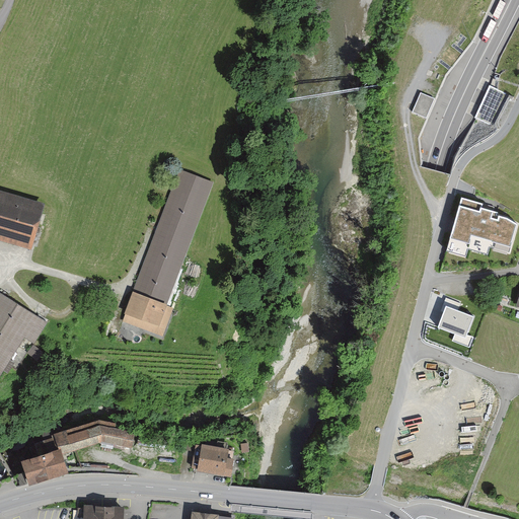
[(490,86),(475,118),(493,126),(507,94),(490,86)]
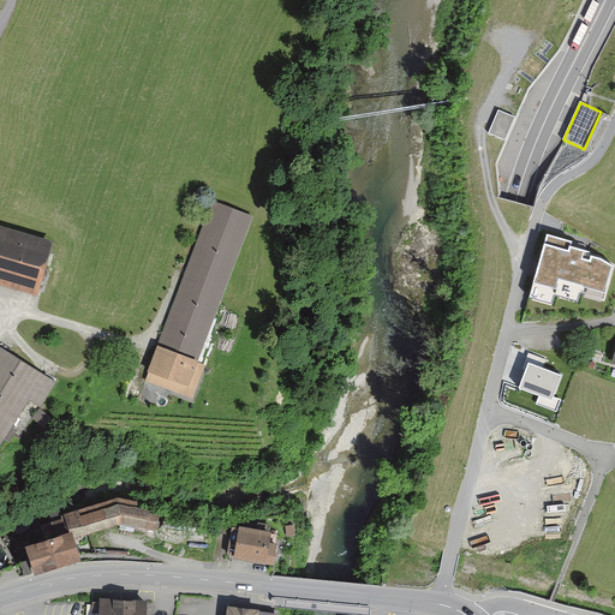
[(500,108),(489,131),(506,139),(517,117),(500,108)]
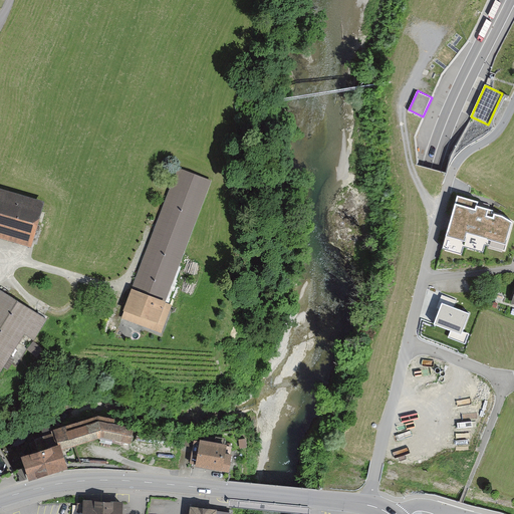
[(212,180),(179,168),(133,288),(122,319),(162,332),(174,305),(167,302),(212,180)]
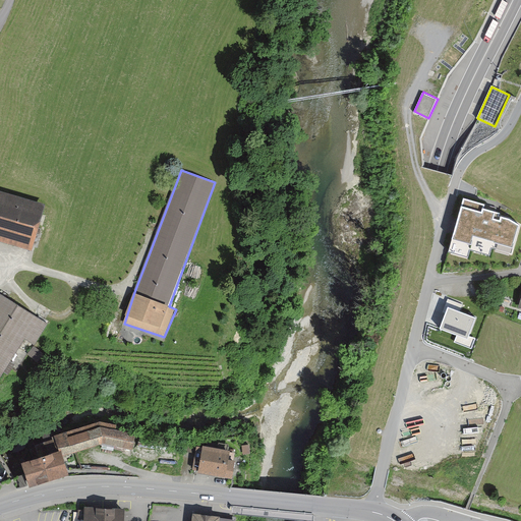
[(46,205),(0,190),(0,240),(33,250),(46,205)]
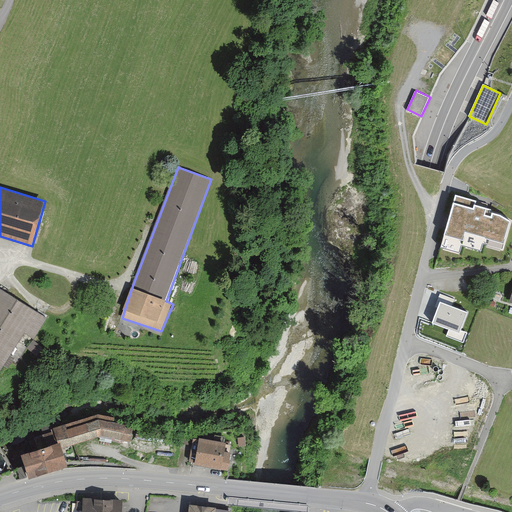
[(456,194),(441,247),(460,253),(462,246),(481,251),(483,244),(504,250),(511,221),(511,218),(502,214),(492,211),(493,209),(487,207),(489,203),(456,194)]
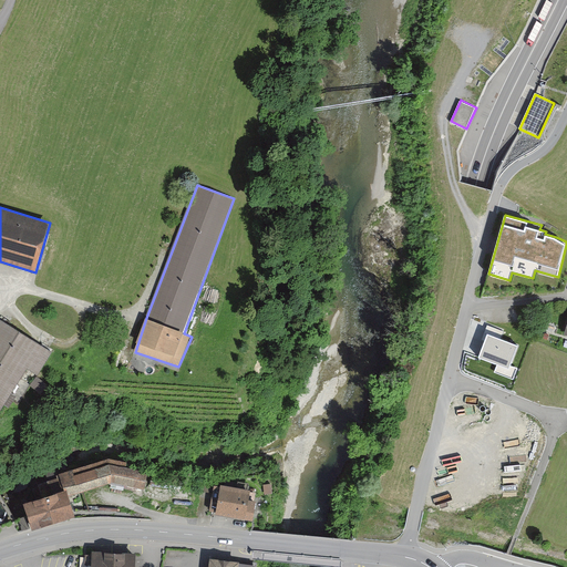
[(53,352),(0,319),(0,411),(28,369),(38,373),(53,352)]
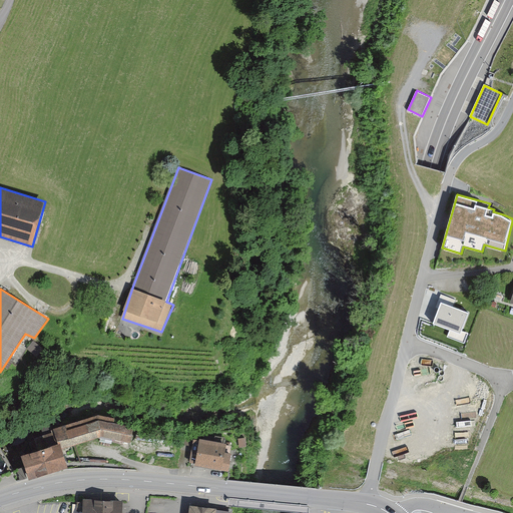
[(98,414),(53,427),(54,431),(58,442),(60,442),(62,449),(101,437),(131,443),(133,425),(114,421),(114,417),(98,414)]
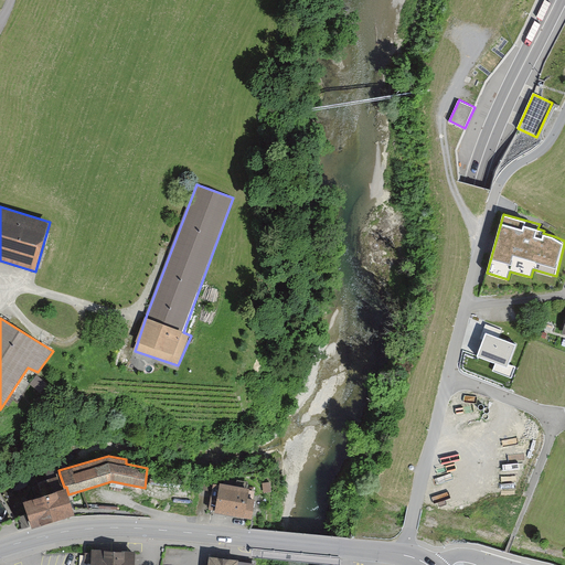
[(211,509),(217,510),(221,483),(198,480),(196,489),(213,491),(211,509)]
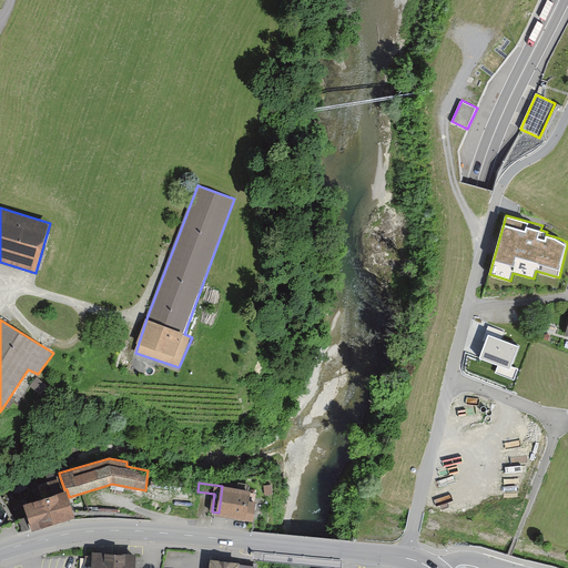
[(272,485),(263,486),(265,496),(273,494),(272,485)]
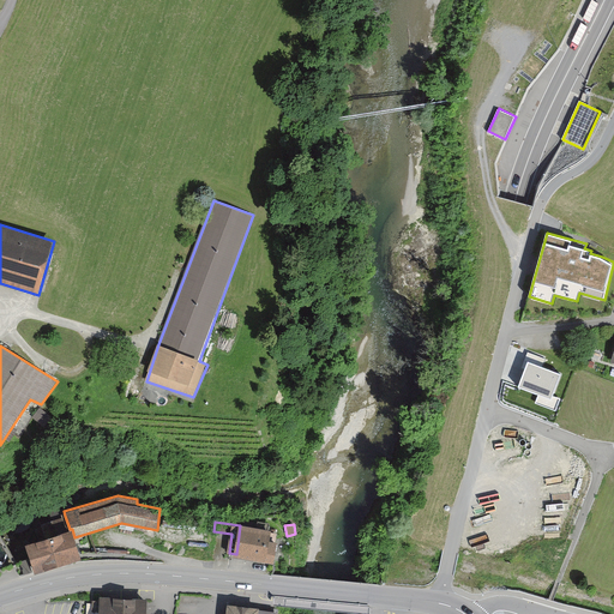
[(270,530),(240,525),(236,554),(235,555),(250,558),(274,563),(277,543),(277,534),(270,530)]
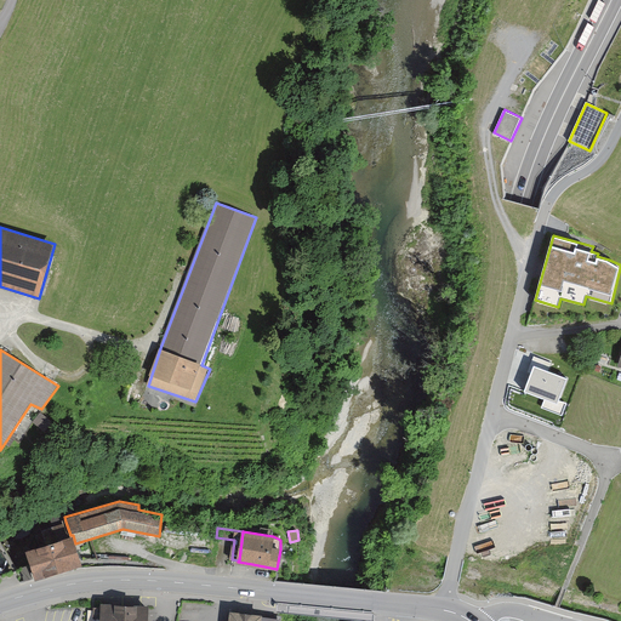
[(45,543),(26,550),(30,564),(35,579),(58,573),(69,569),(81,565),(75,543),(73,535),(70,535),(45,543)]
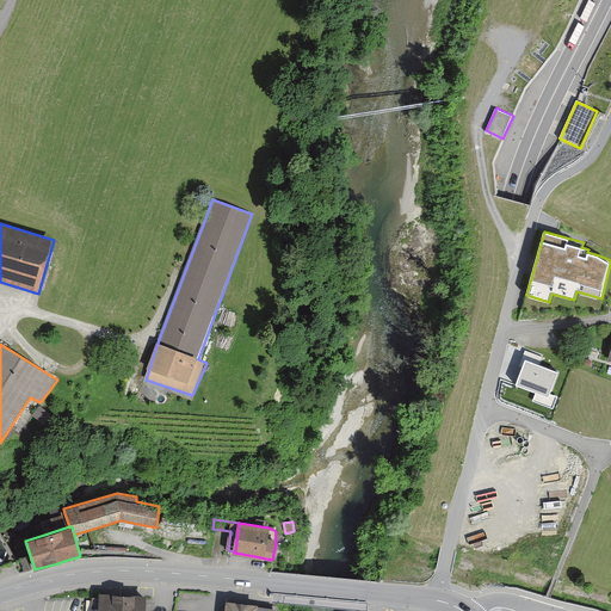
[(28,556),(19,559),(23,572),(32,569),(28,556)]
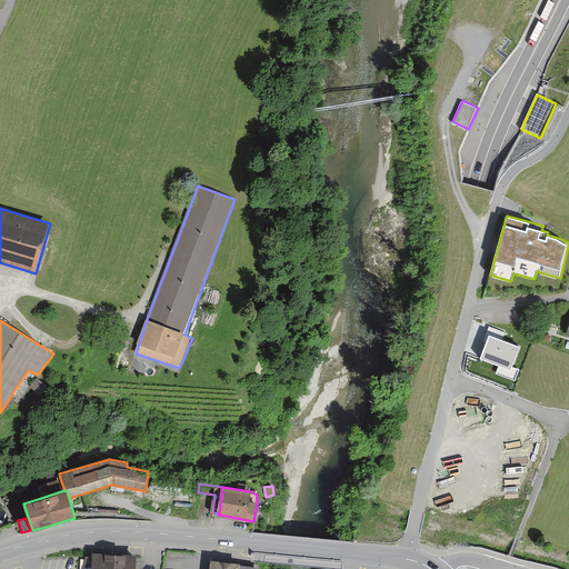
[(97,552),(86,552),(86,563),(85,568),(136,568),(137,566),(137,558),(137,555),(116,553),(105,552),(97,552)]
